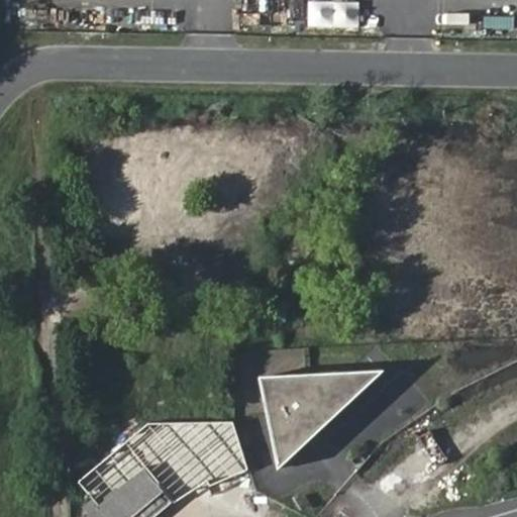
[(488,29),(512,27),(511,15),(487,18),(488,29)]
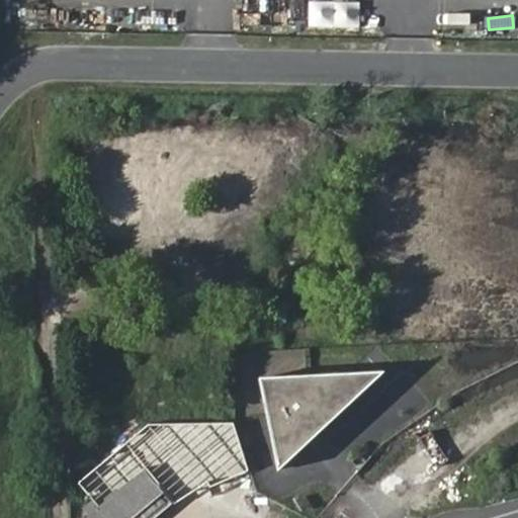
[(277,361),(262,362),(262,375),(309,373),(308,350),(276,351),(277,361)]
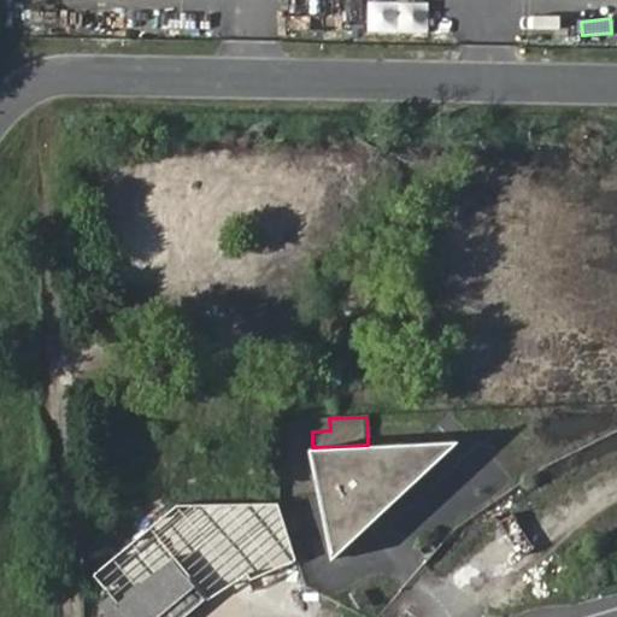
[(307,451),(331,565),(459,444),(307,451)]
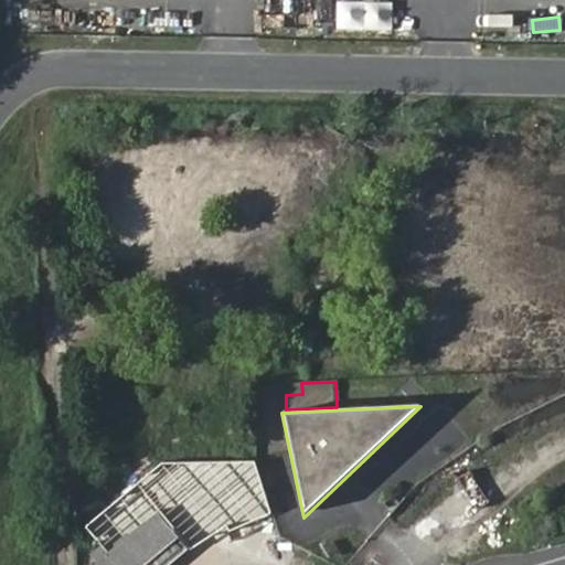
[(136,508),(92,545),(98,554),(85,564),(137,564),(178,533),(187,543),(224,512),(193,476),(145,515),(136,508)]
